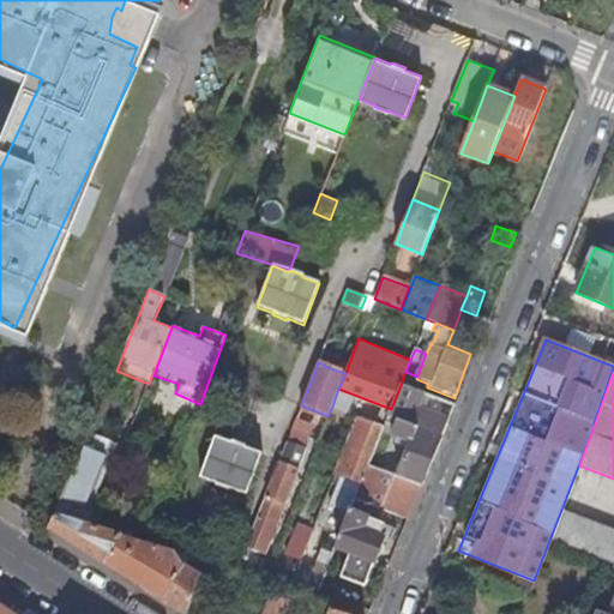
[(391,409),(387,419),(441,438),(452,413),(431,405),(429,404),(428,405),(427,407),(422,419),(416,416),(426,393),(401,385),(391,409)]
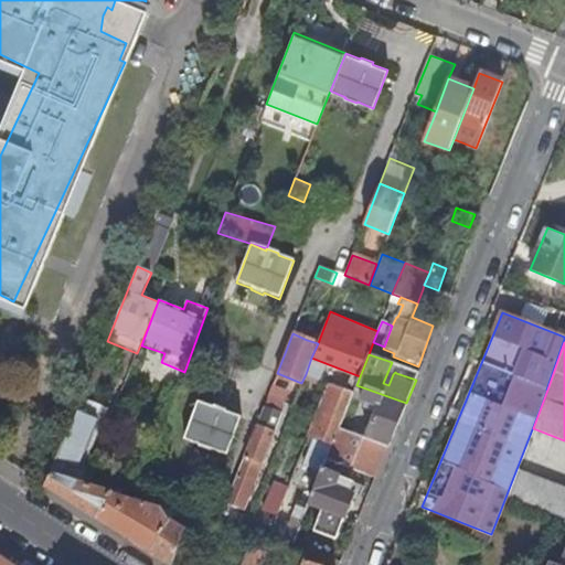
[(330,385),(326,395),(349,405),(353,394),(347,392),(330,385)]
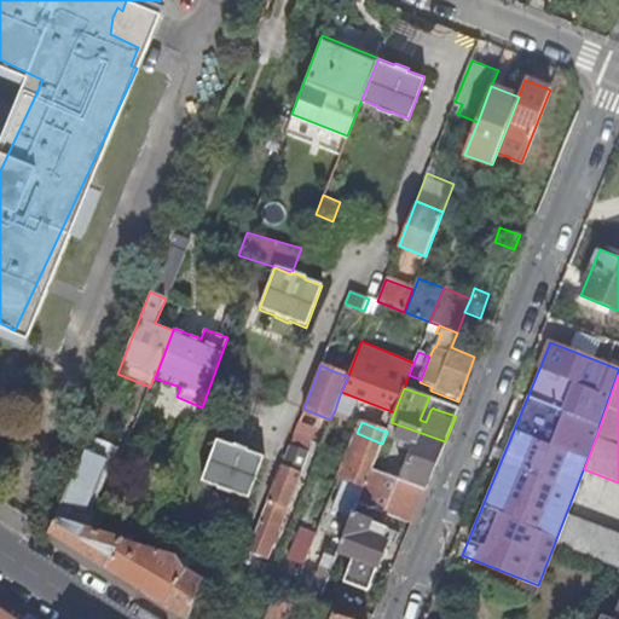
[(358,504),(387,515),(411,525),(431,478),(445,441),(391,422),(388,429),(398,433),(394,440),(401,443),(399,447),(412,452),(401,481),(372,469),(358,504)]
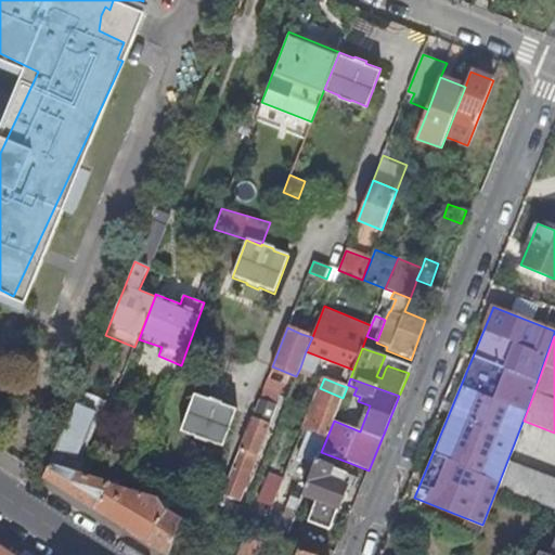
[(266,383),(262,390),(278,397),(281,389),(266,383)]
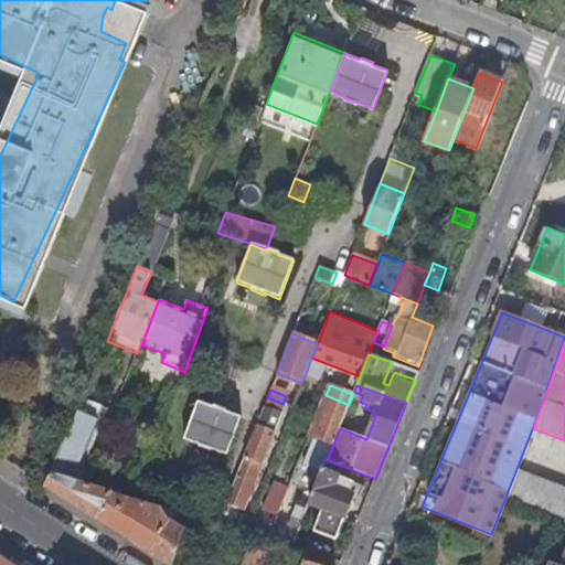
[(326,395),(310,436),(315,438),(304,465),(322,472),(327,460),(340,428),(349,405),(326,395)]
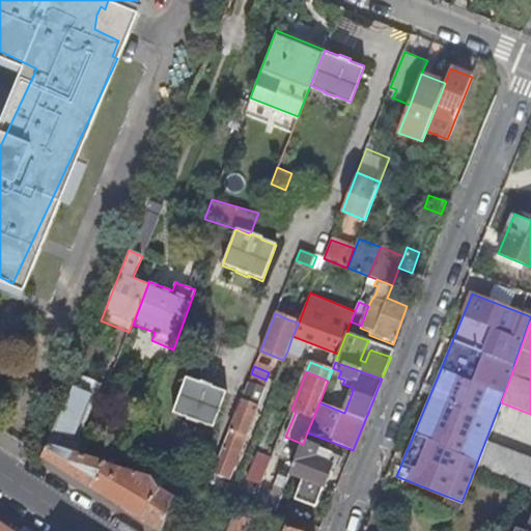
[(262,388),(266,380),(251,373),(247,383),(262,388)]
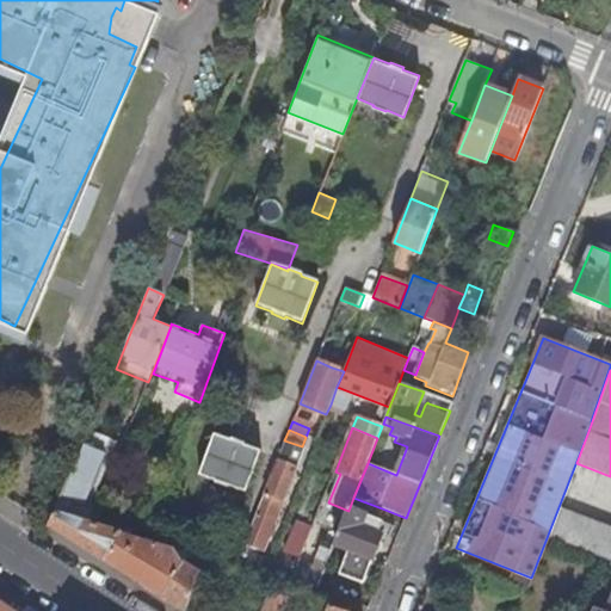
[(214,434),(198,475),(215,482),(214,483),(227,488),(228,487),(245,493),(260,451),(242,445),(244,444),(230,439),(230,440),(214,434)]
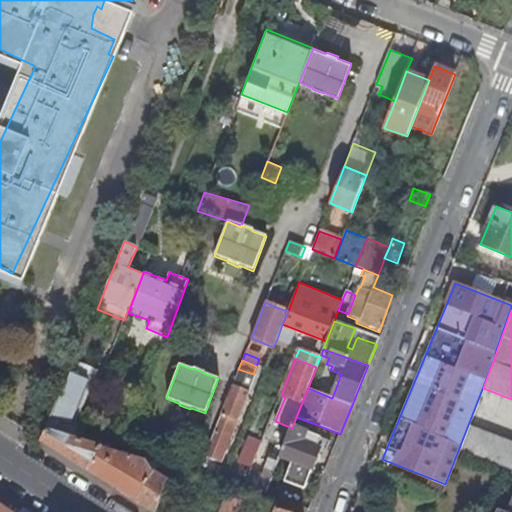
[(238,369),(204,456),(220,462),(254,375),(253,374),(238,369)]
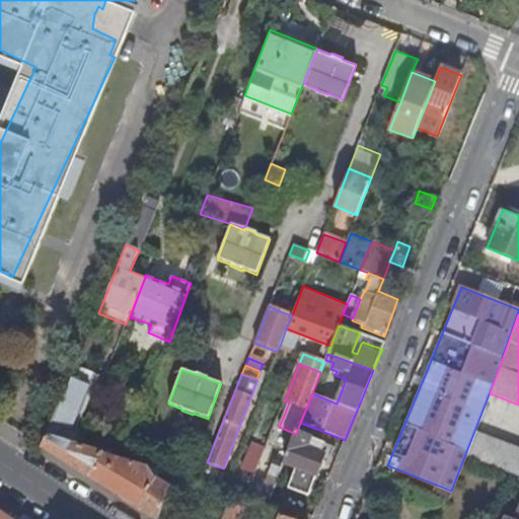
[(72,429),(76,420),(90,386),(72,377),(53,422),(72,429)]
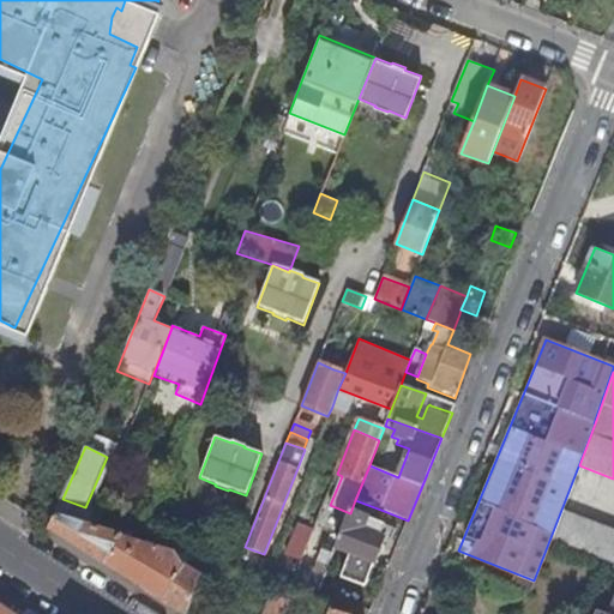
[(100,500),(90,497),(85,507),(62,499),(59,511),(92,522),(101,501),(100,500)]
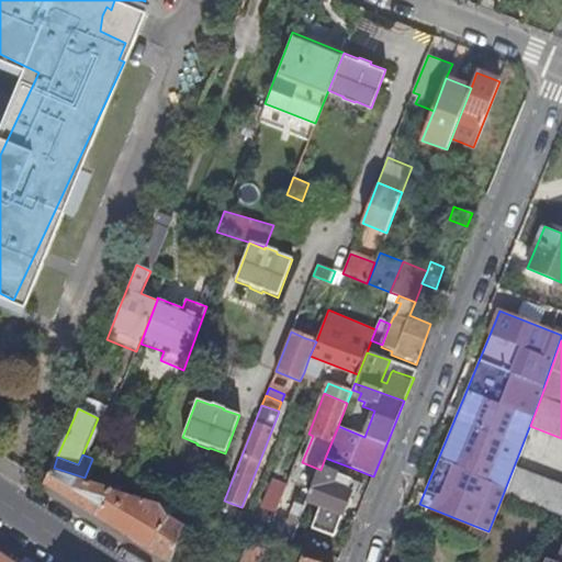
[(325,458),(321,470),(308,501),(322,506),(313,528),(334,537),(351,494),(349,493),(353,481),(347,479),(351,468),(325,458)]
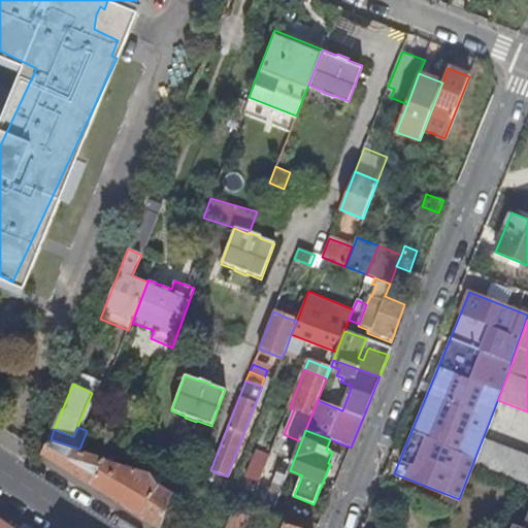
[(79,449),(80,449),(81,447),(88,431),(87,431),(79,449)]
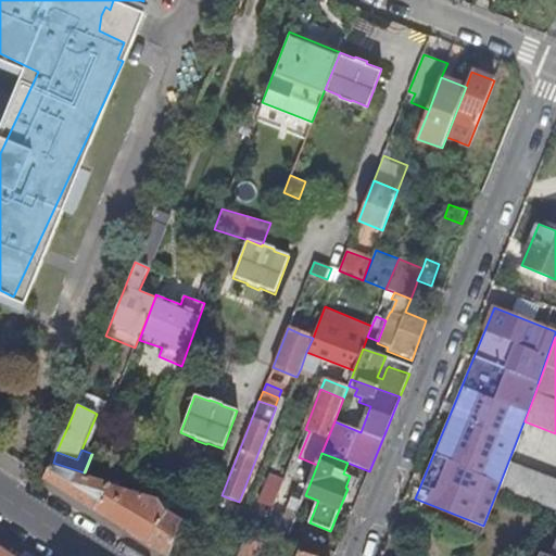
[(147,457),(141,471),(153,477),(159,462),(147,457)]
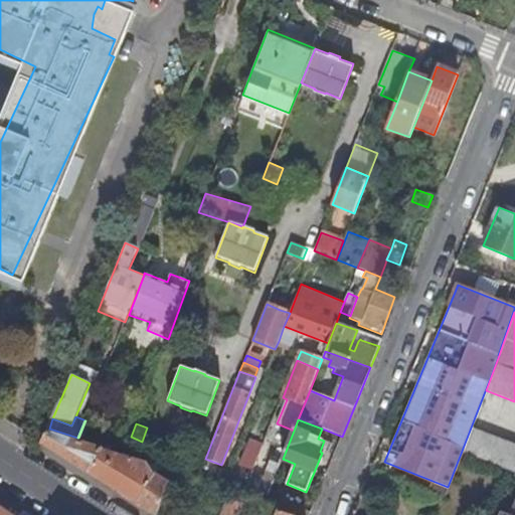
[(514,443),(473,426),(464,452),(514,471),(514,443)]
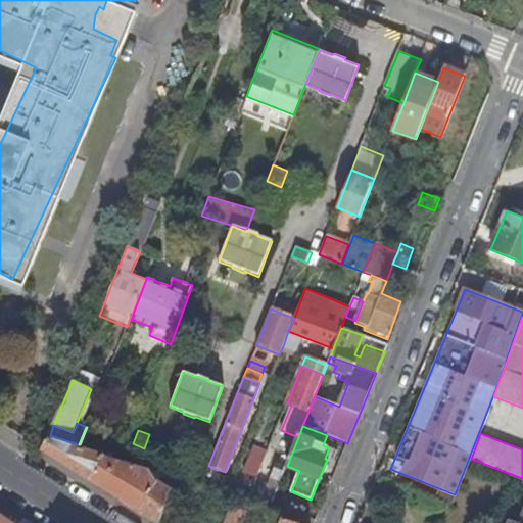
[(48,439),(79,448),(80,444),(79,444),(50,435),(48,439)]
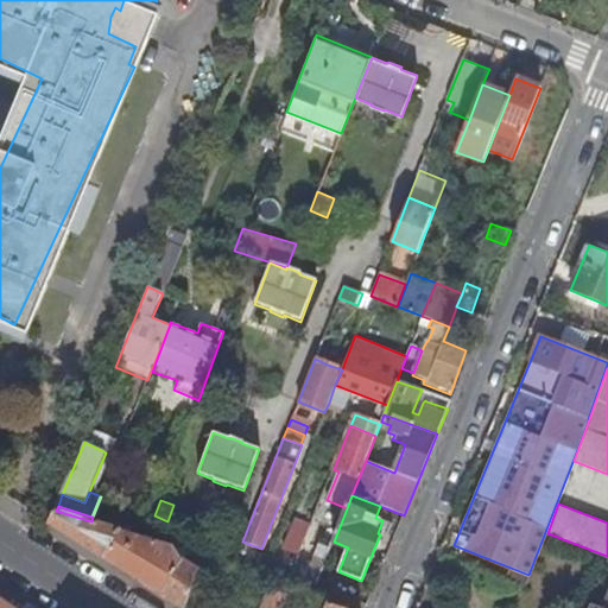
[(126,532),(92,521),(56,511),(50,524),(77,542),(131,576),(160,595),(183,561),(177,550),(126,532)]
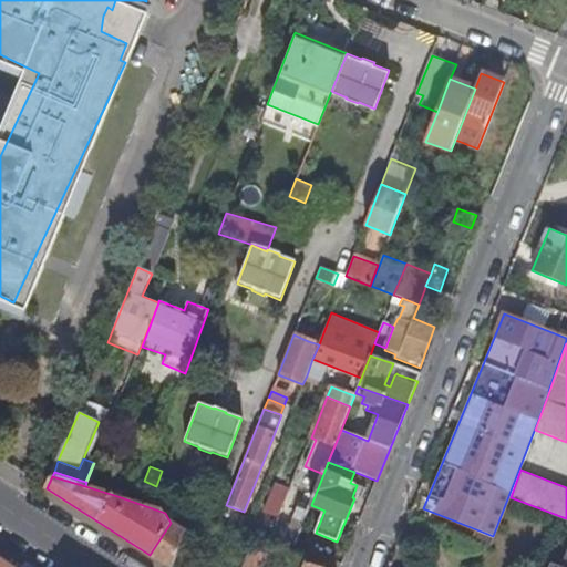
[(279,515),(290,488),(276,483),(265,509),(279,515)]
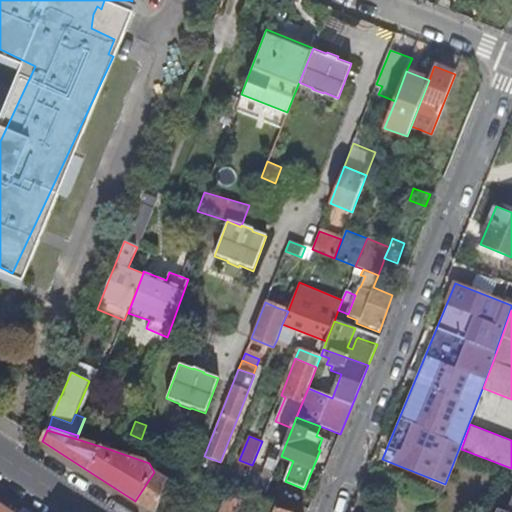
[(270,453),(264,469),(274,473),(281,457),(270,453)]
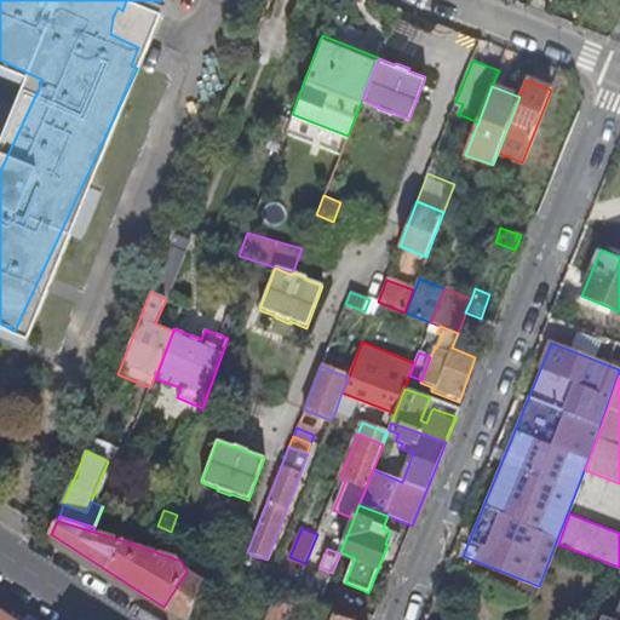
[(332,573),(320,568),(316,577),(328,581),(332,573)]
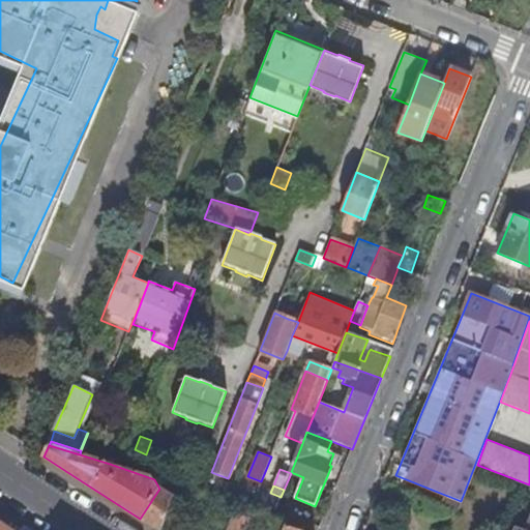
[(174,497),(159,489),(140,519),(156,529),(175,529),(180,520),(168,513),(174,497)]
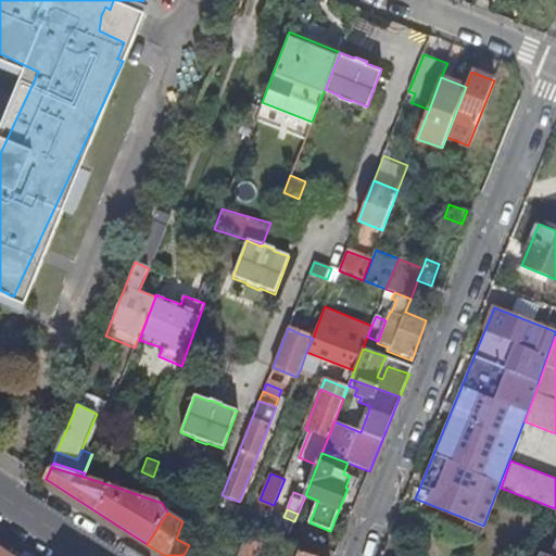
[(294,521),(283,517),(278,515),(272,529),(289,535),(294,521)]
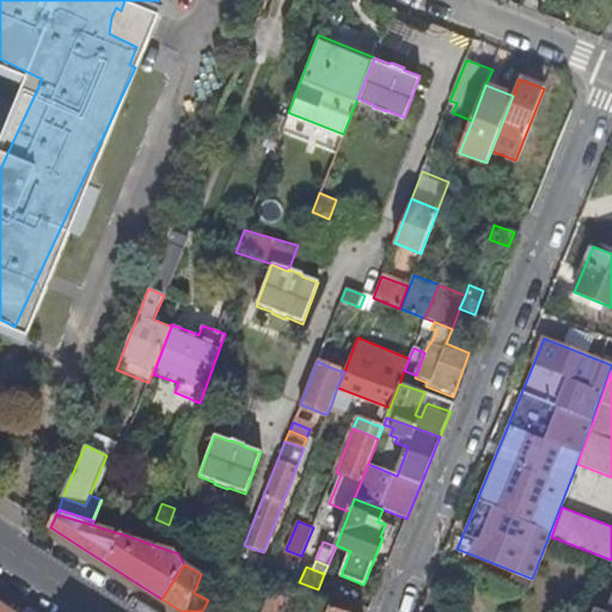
[(263,611),(294,611),(299,603),(271,593),(263,611)]
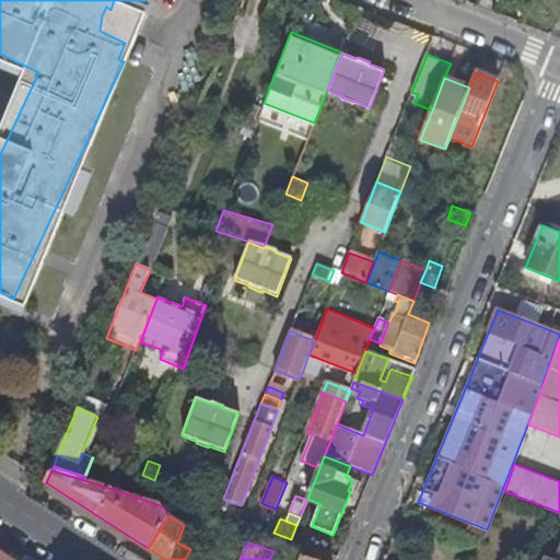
[(315,559),(276,545),(273,551),(269,559),(315,559)]
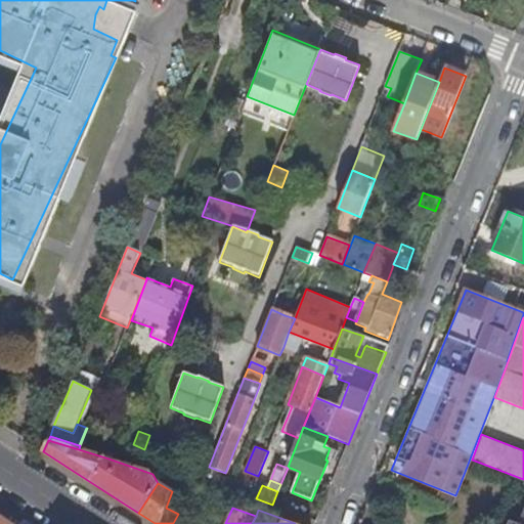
[(523,523),(523,511),(519,523),(509,523),(508,523),(523,523)]
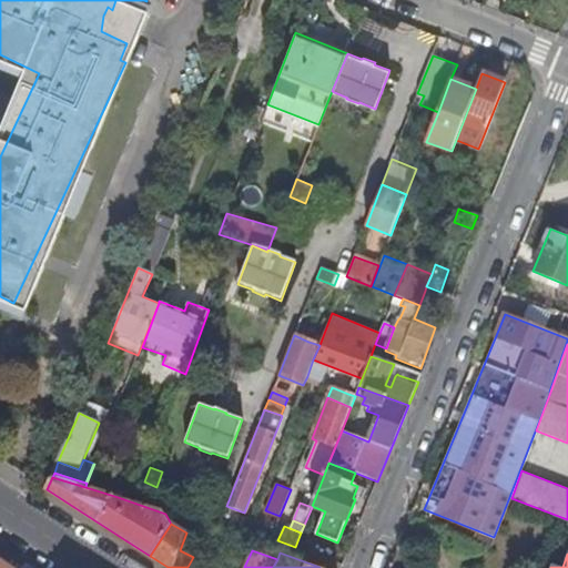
[(0,567),(14,567),(0,558),(0,567)]
